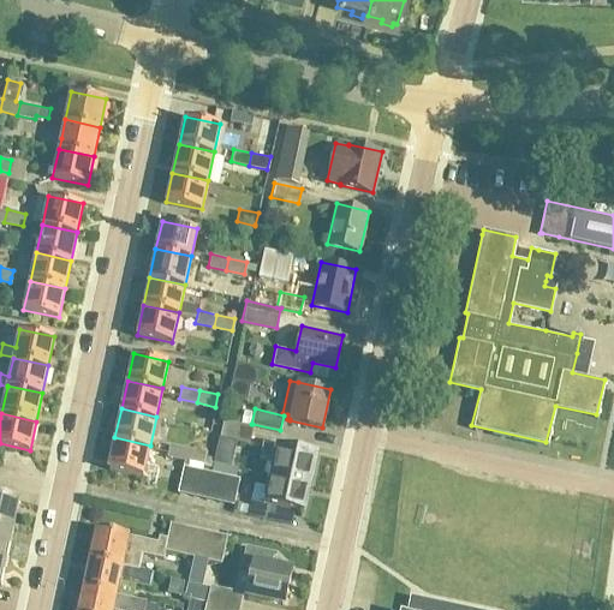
[(252,424),(251,424),(224,417),(220,436),(249,442),(252,424)]
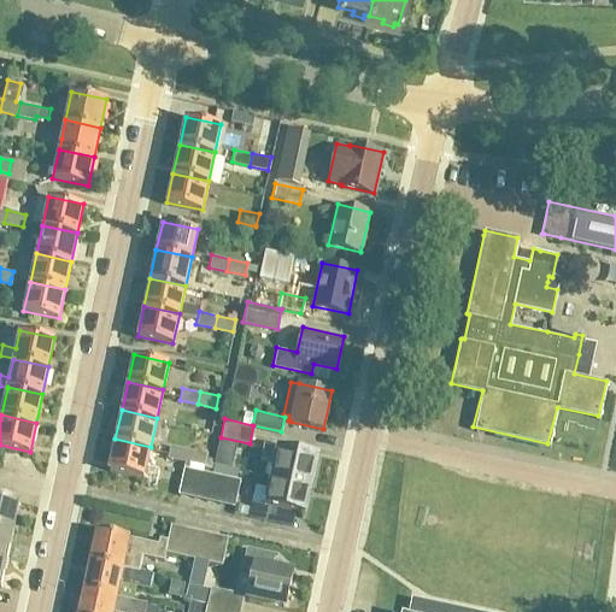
[(115,439),(109,469),(145,477),(156,480),(159,466),(147,465),(151,447),(115,439)]
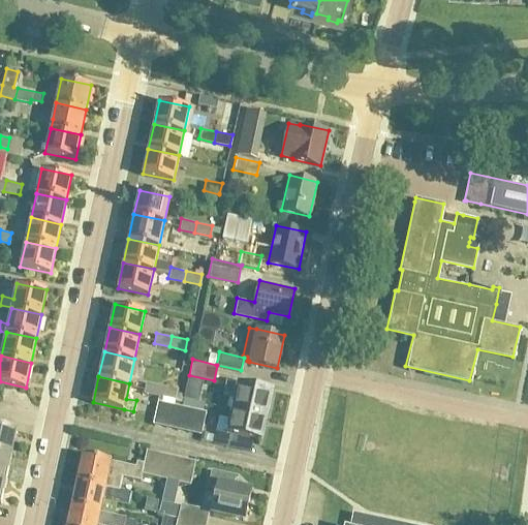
[(234,407),(268,414),(273,390),(239,382),(239,383),(225,380),(223,394),(236,397),(234,407)]
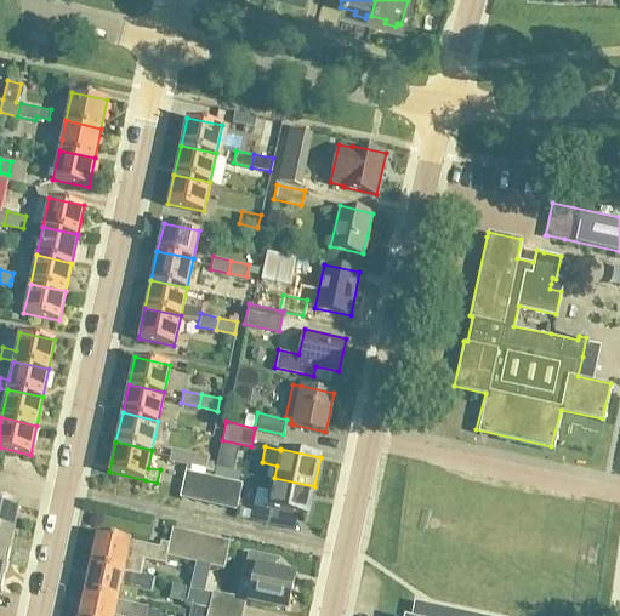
[(169,460),(186,463),(189,451),(171,448),(169,460)]
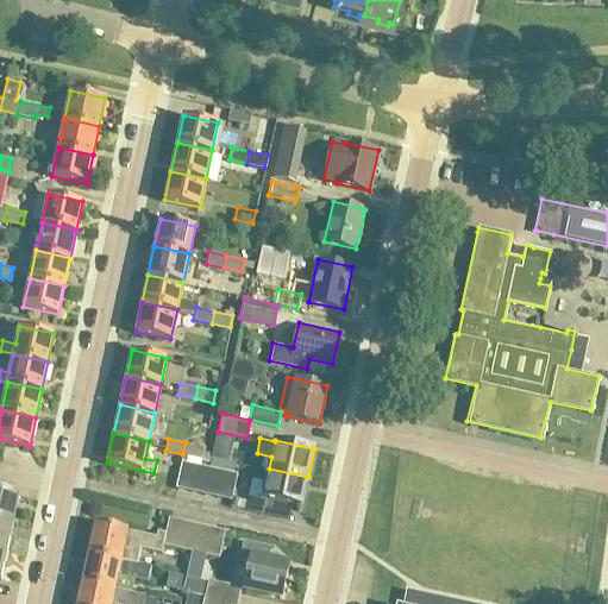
[(204,446),(186,442),(182,454),(181,460),(195,463),(207,466),(210,455),(211,452),(202,451),(204,446)]
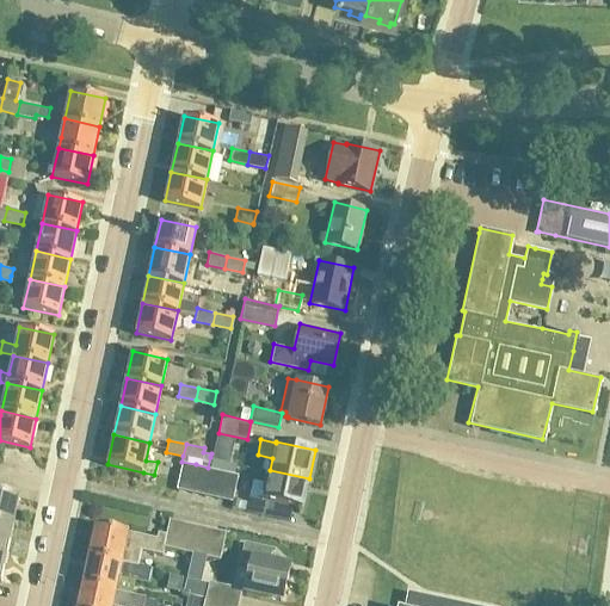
[(223,470),(233,472),(235,463),(229,461),(210,457),(208,468),(209,468),(223,470)]
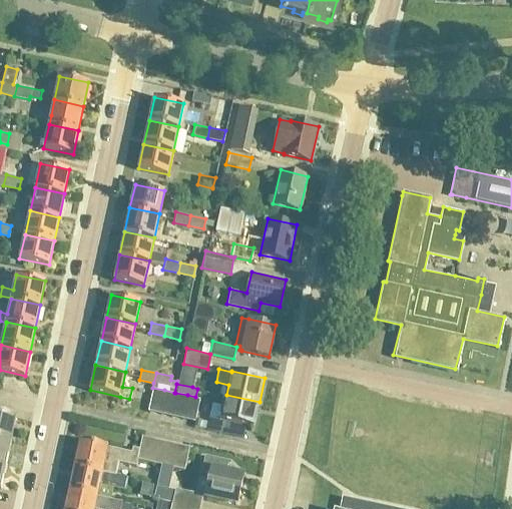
[(164,390),(152,388),(147,410),(159,412),(164,390)]
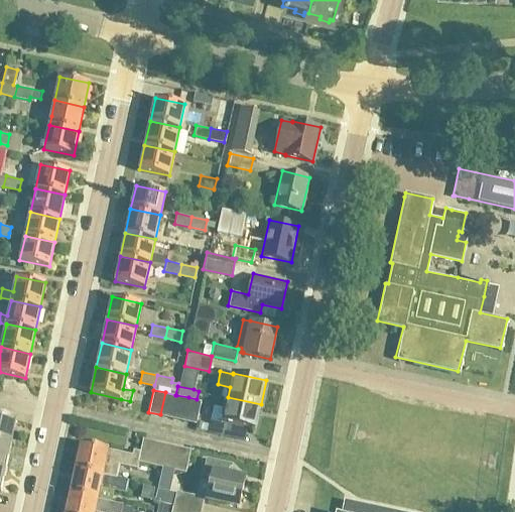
[(175,395),(165,392),(160,414),(171,417),(176,395),(175,395)]
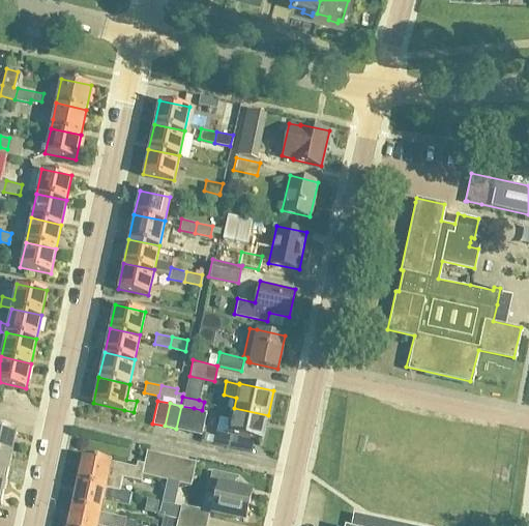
[(176,429),(188,432),(194,408),(181,406),(176,429)]
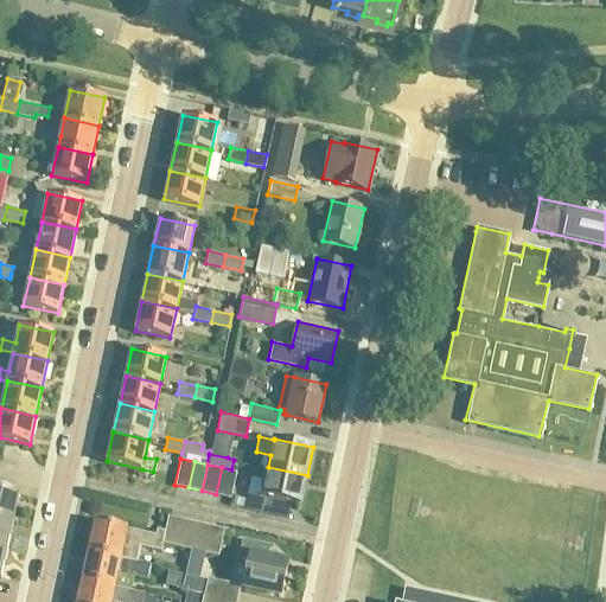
[(231,469),(222,467),(216,494),(230,497),(236,471),(231,469)]
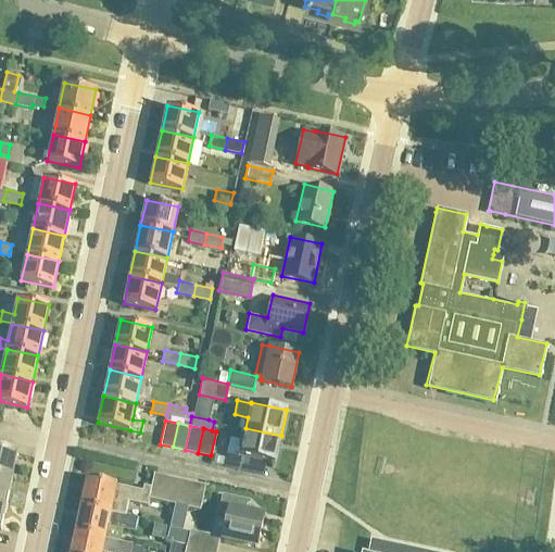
[(281,436),(246,428),(243,439),(229,437),(226,451),(240,454),(239,454),(275,463),(281,436)]
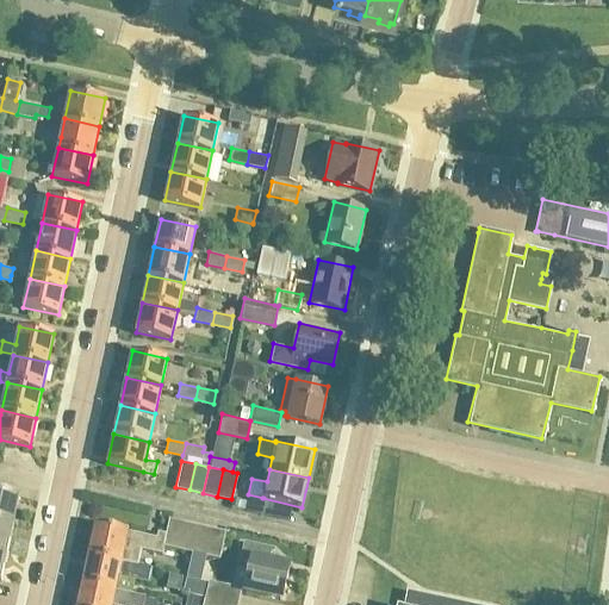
[(0,521),(12,524),(18,494),(0,490),(0,521)]
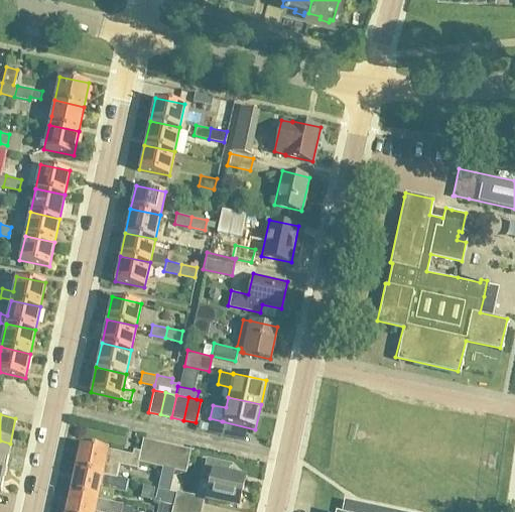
[(137,462),(138,462),(150,464),(155,441),(142,438),(140,451),(137,462)]
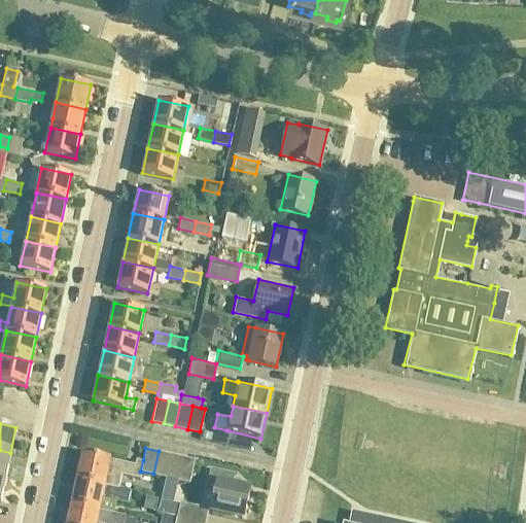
[(10,453),(0,450),(0,474),(5,476),(10,453)]
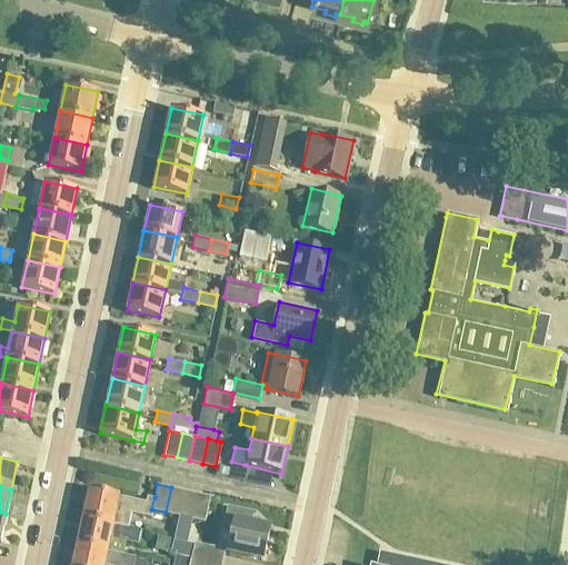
[(171,487),(166,512),(178,515),(183,489),(171,487)]
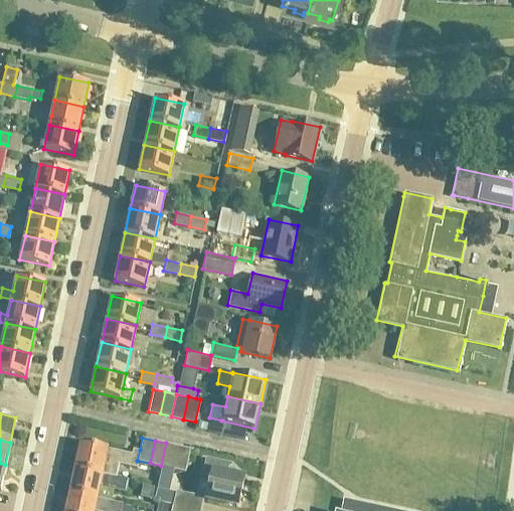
[(138,461),(137,461),(140,450),(133,448),(132,453),(79,442),(73,467),(116,476),(118,463),(136,467),(138,461)]
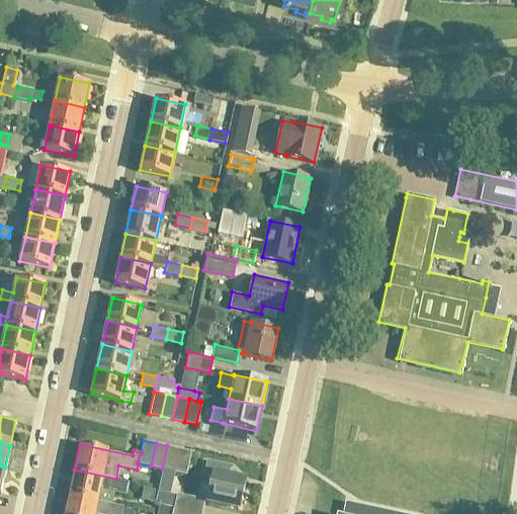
[(179,448),(167,445),(162,468),(174,470),(179,448)]
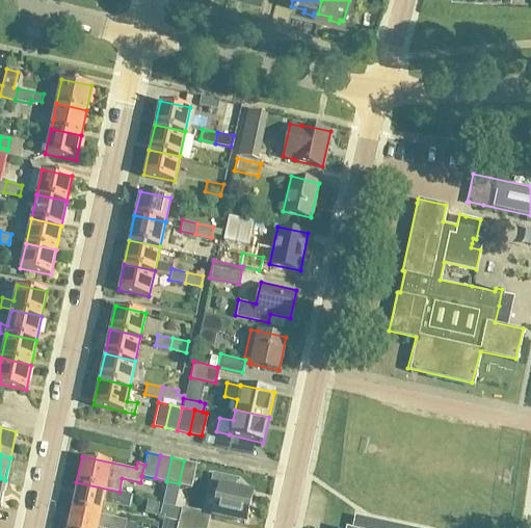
[(196,463),(184,460),(179,483),(191,486),(196,463)]
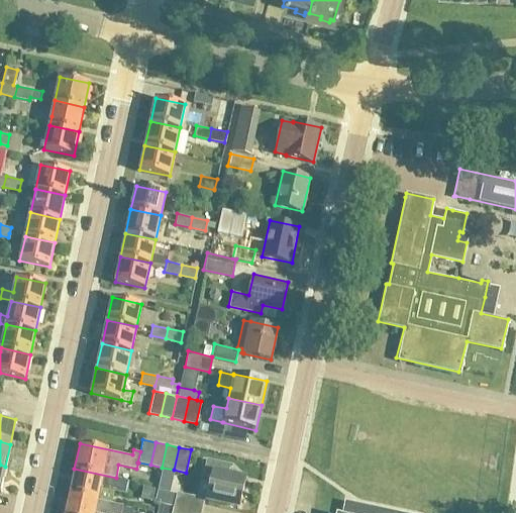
[(207,458),(204,474),(212,476),(207,501),(238,507),(245,478),(229,474),(231,465),(207,458)]
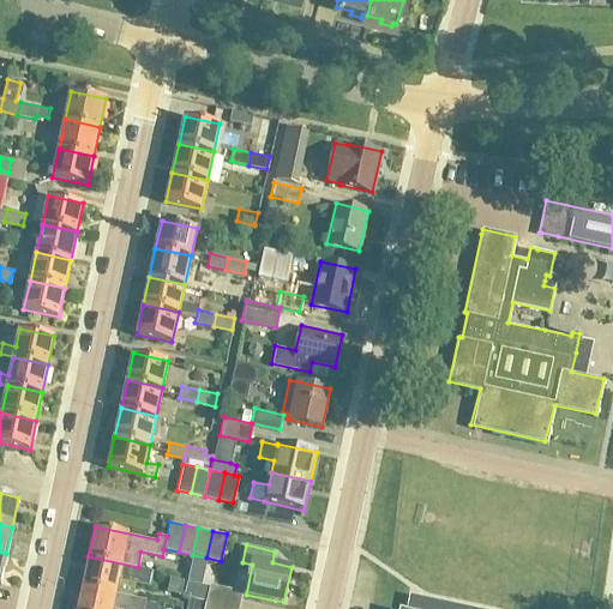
[(138,567),(88,556),(82,585),(115,592),(119,578),(149,584),(151,570),(138,567)]
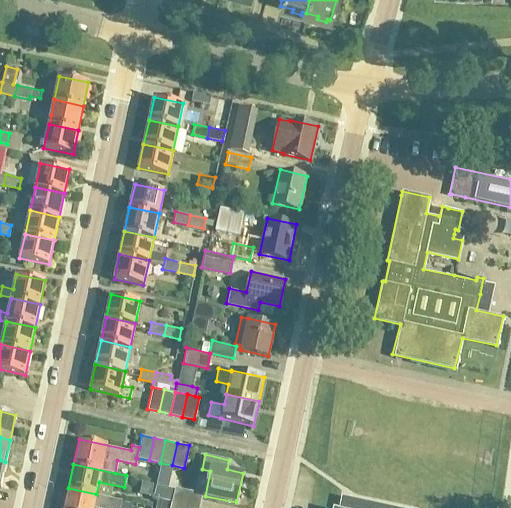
[(153,496),(171,500),(199,507),(202,493),(174,487),(174,488),(155,484),(153,496)]
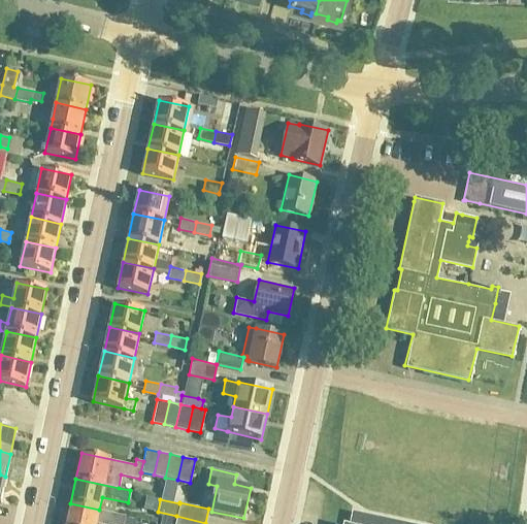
[(99,510),(70,503),(65,523),(96,523),(134,523),(136,518),(126,515),(99,510)]
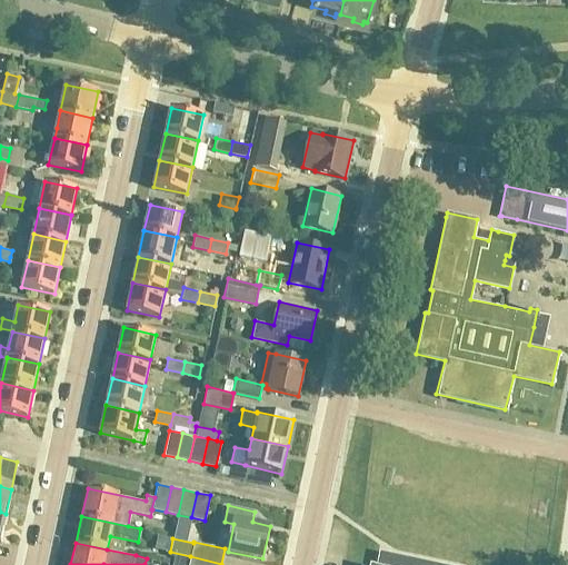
[(372,564),(370,564),(369,564),(452,564),(379,549),(376,564),(372,564)]
